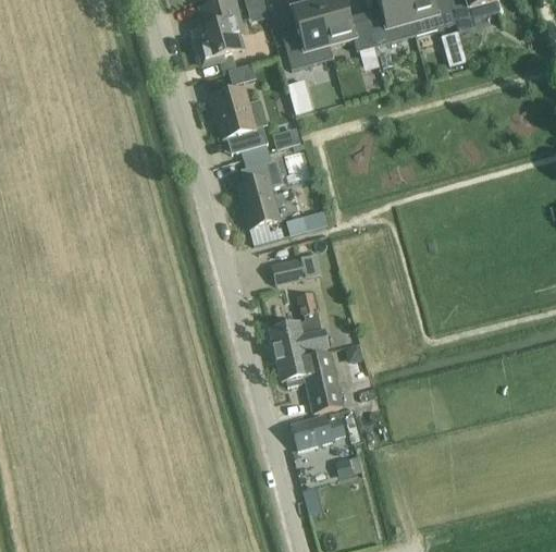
[(200,26),(195,37),(201,63),(217,59),(222,58),(221,53),(233,50),(236,49),(232,35),(241,33),(242,32),(234,0),(221,0),(199,5),(205,25),(200,26)]
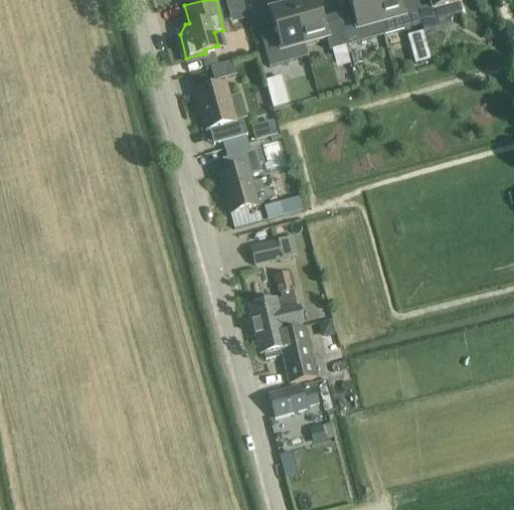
[(277,34),(262,38),(269,63),(307,52),(305,45),(293,0),(285,0),(275,3),(276,6),(269,8),(277,34)]
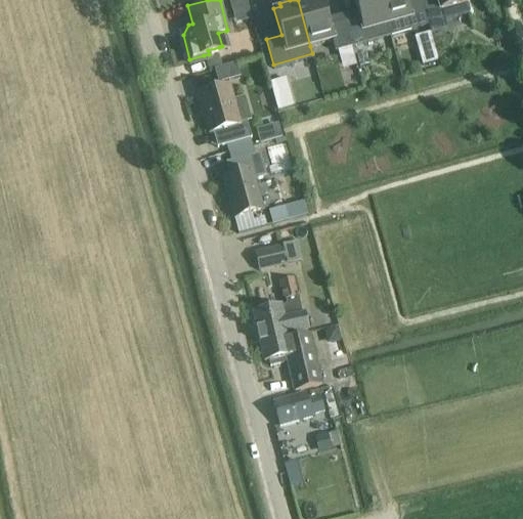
[(298,0),(310,46),(332,40),(334,47),(350,43),(343,17),(329,22),(322,0),(298,0)]
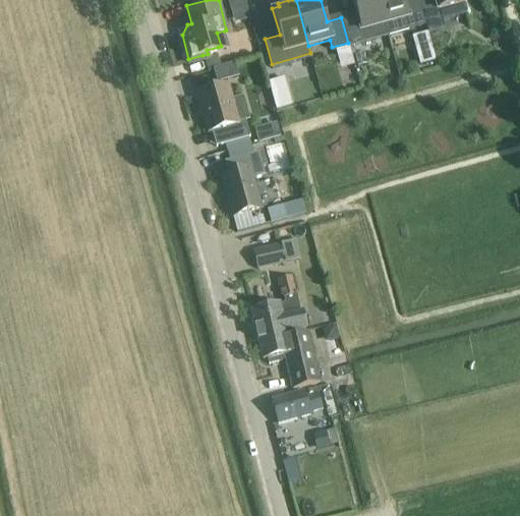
[(352,0),(356,13),(341,17),(348,43),(387,32),(378,0),(352,0)]
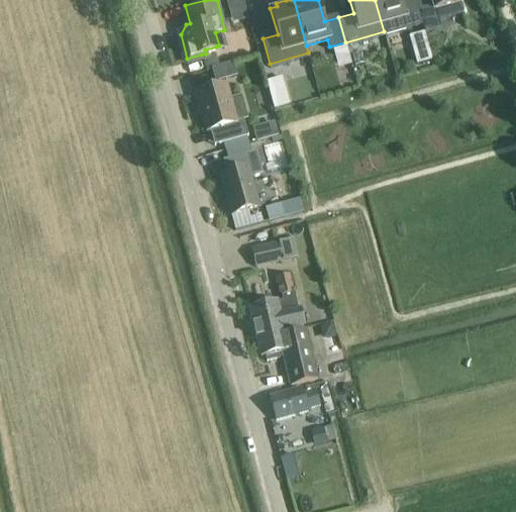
[(375,0),(384,31),(421,21),(423,28),(424,28),(416,0),(400,0),(375,0)]
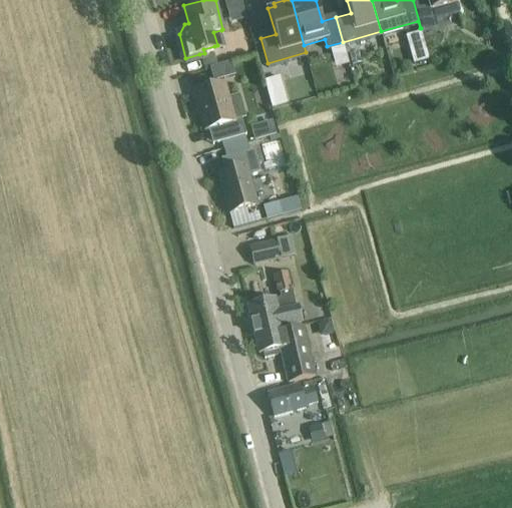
[(413,0),(421,28),(437,24),(435,16),(459,9),(456,0),(413,0)]
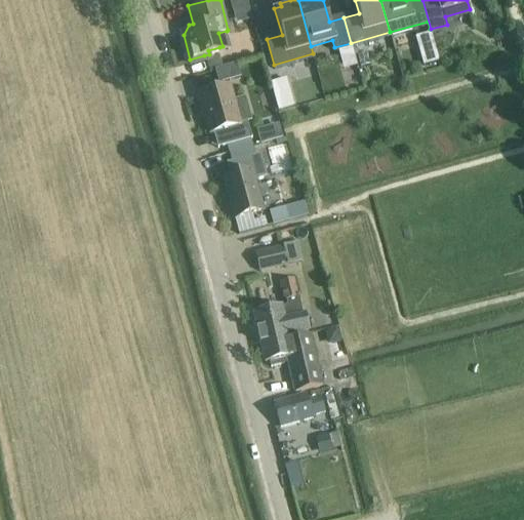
[(472,9),(452,15),(454,25),(475,18),(472,9)]
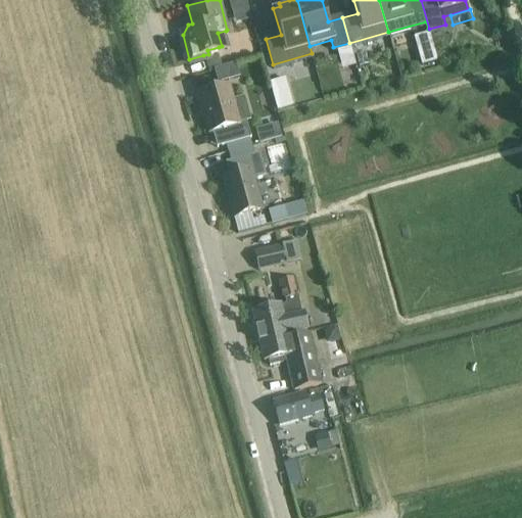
[(365,47),(356,50),(359,62),(368,59),(365,47)]
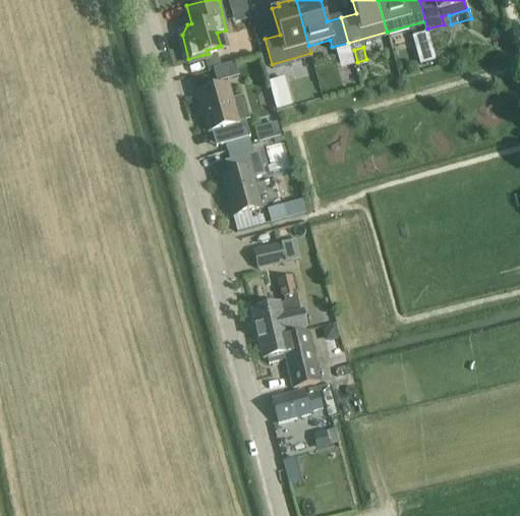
[(207,65),(219,61),(216,52),(208,54),(203,55),(207,65)]
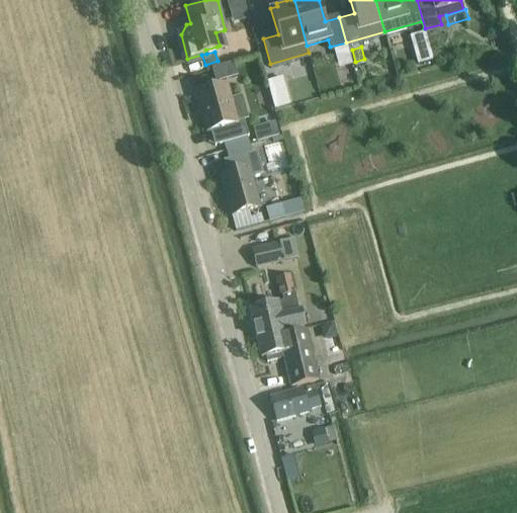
[(234,59),(211,65),(214,79),(237,72),(234,59)]
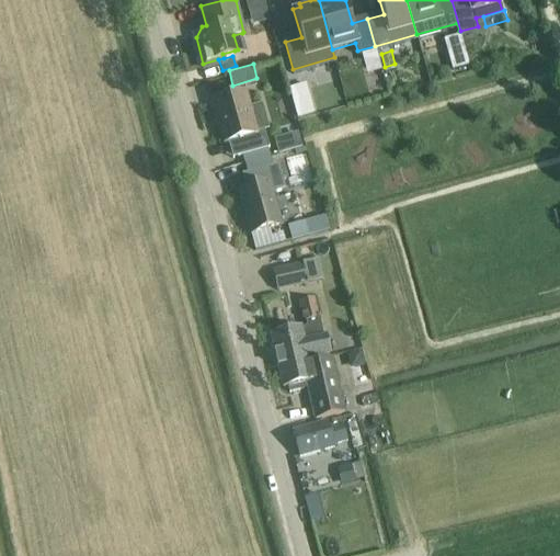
[(289,82),(298,112),(318,106),(309,77),(289,82)]
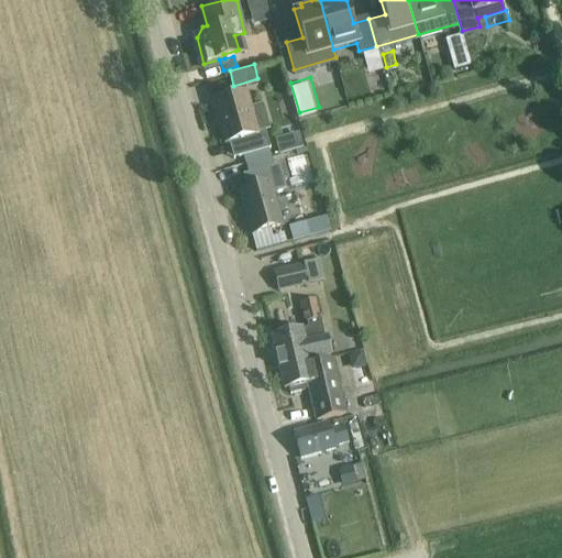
[(233,137),(238,153),(270,144),(264,126),(256,129),(244,87),(213,96),(226,139),(233,137)]
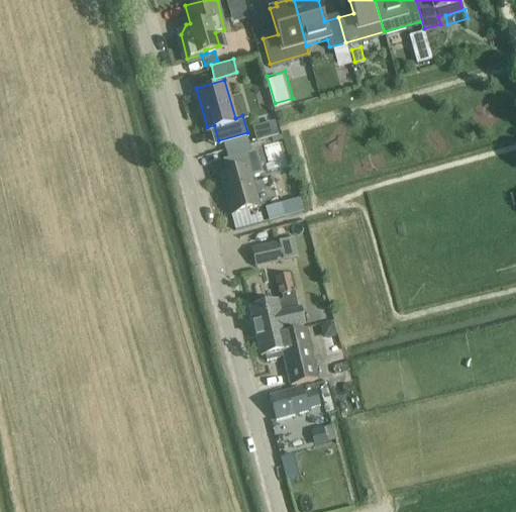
[(262,136),(282,131),(278,116),(258,121),(262,136)]
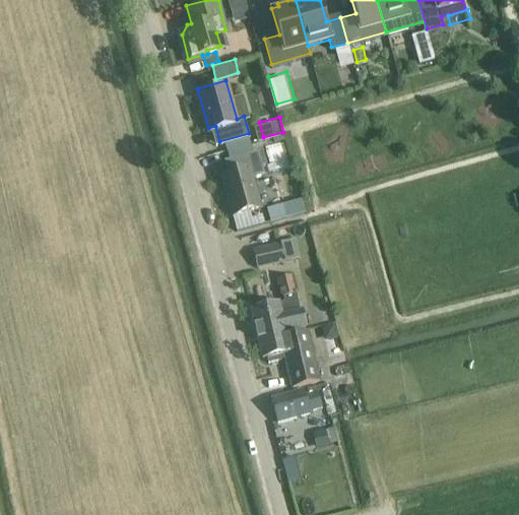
[(252,174),(264,171),(257,147),(229,155),(233,170),(220,173),(232,211),(260,204),(252,174)]
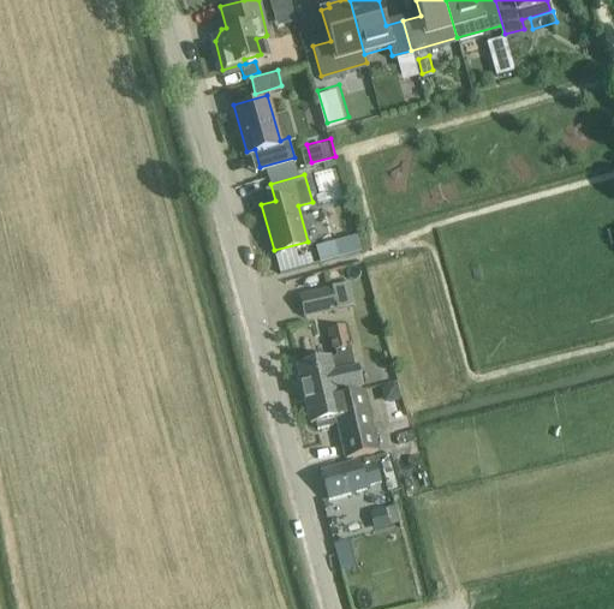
[(316,243),(320,257),(359,246),(356,232),(316,243)]
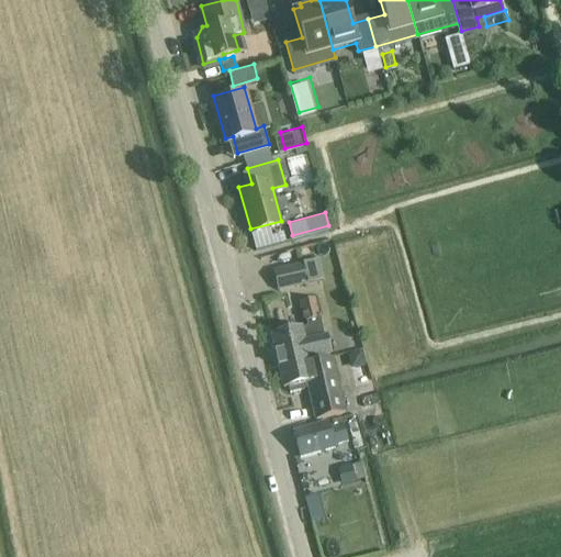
[(273,265),(278,283),(307,278),(302,258),(273,265)]
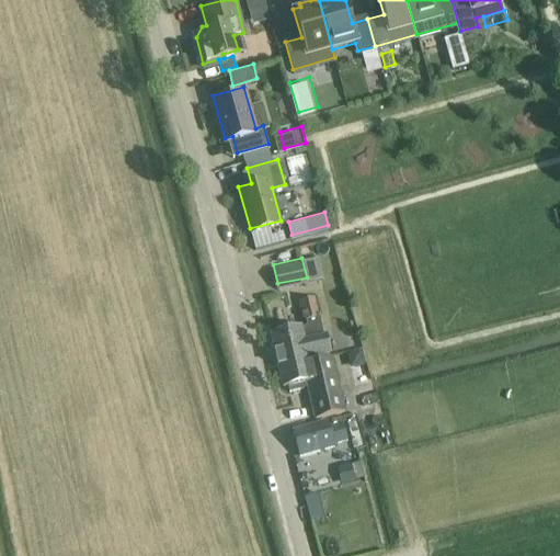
[(329,350),(324,331),(322,332),(311,285),(298,287),(306,322),(270,331),(277,364),(308,356),(308,354),(329,350)]
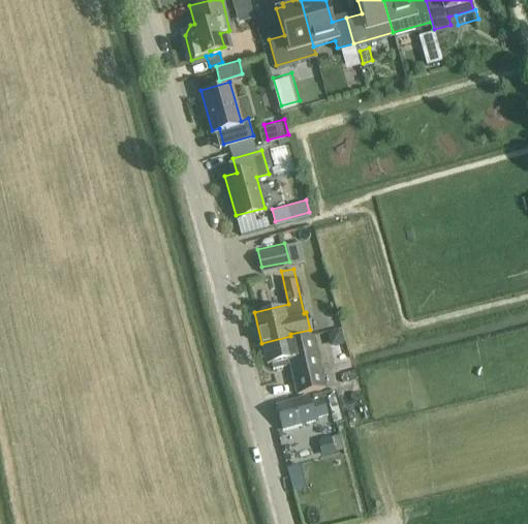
[(268,306),(277,303),(274,293),(270,295),(264,276),(252,279),(260,303),(266,302),(268,306)]
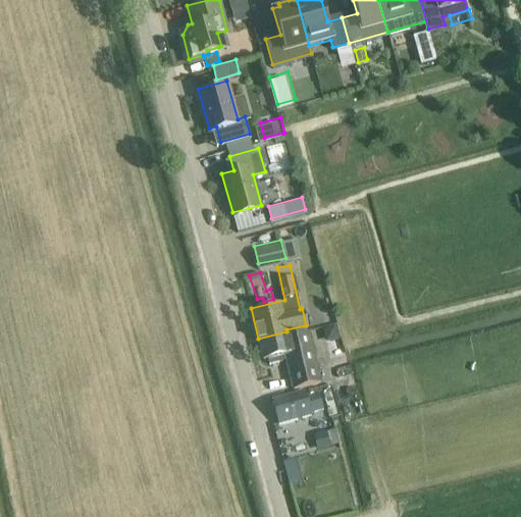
[(293,385),(313,381),(319,379),(307,328),(288,332),(287,331),(258,339),(263,356),(267,355),(268,360),(281,357),(280,353),(290,351),(294,367),(289,368),(293,385)]
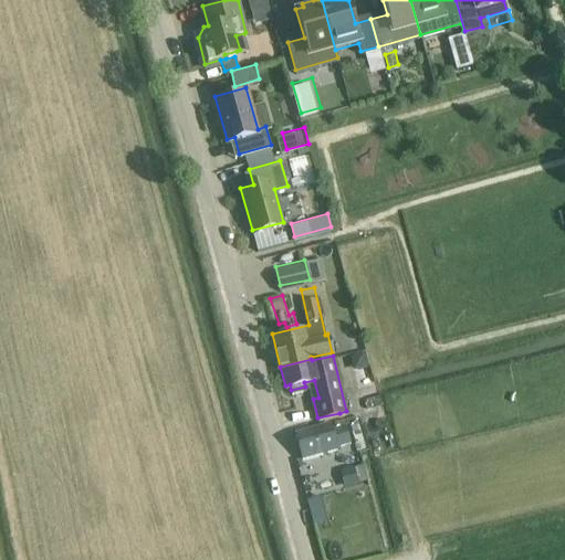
[(343,415),(316,423),(294,430),(302,455),(336,445),(335,441),(348,437),(344,421),(343,415)]
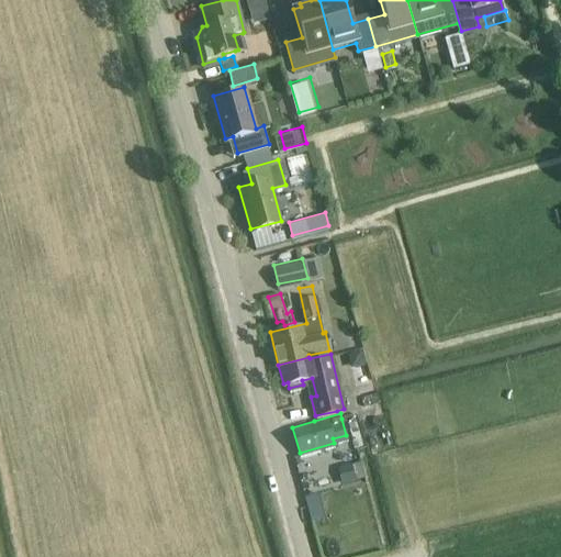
[(321,489),(306,492),(313,516),(327,512),(321,489)]
